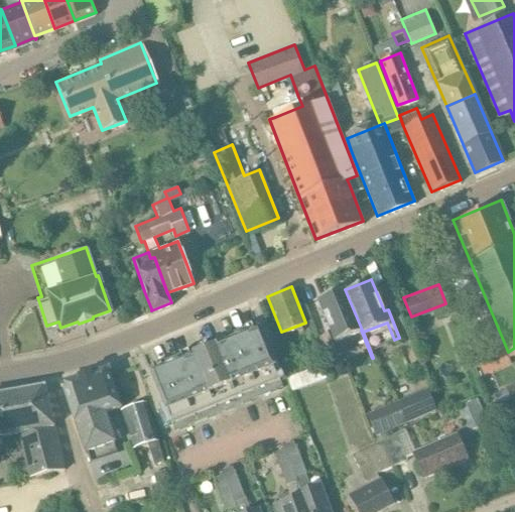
[(345,289),(346,289),(344,286),(317,297),(330,327),(326,328),(336,353),(341,351),(337,340),(361,330),(362,330),(345,289)]
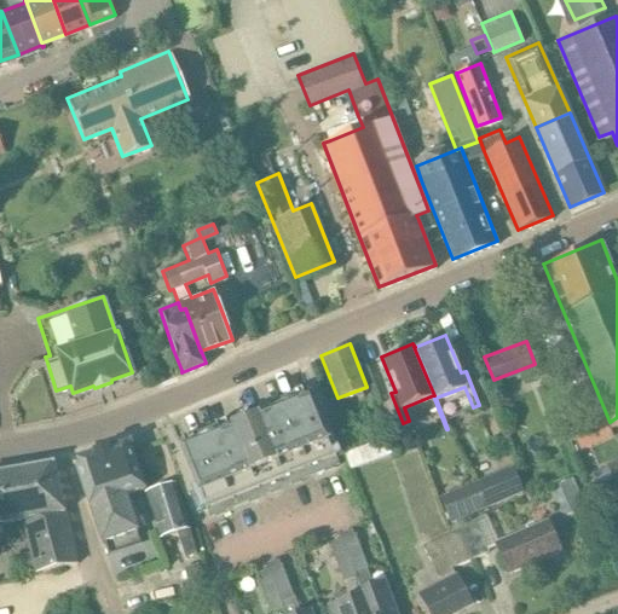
[(311,393),(284,403),(310,464),(335,455),(311,393)]
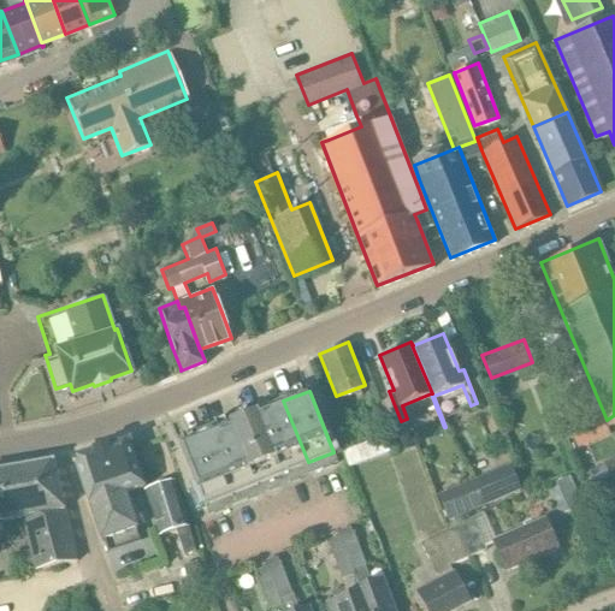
[(308,462),(283,401),(258,411),(283,473),(308,462)]
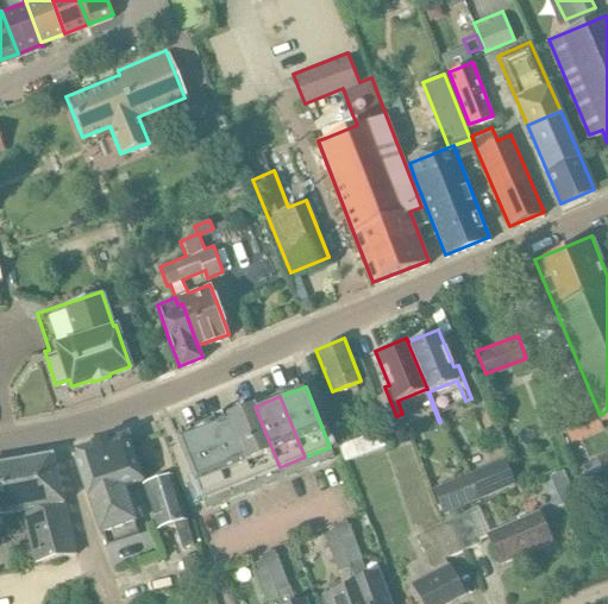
[(255,407),(229,417),(254,478),(280,467),(255,407)]
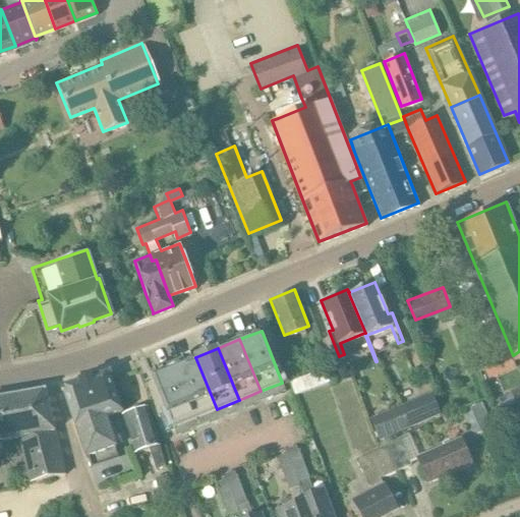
[(217,409),(195,357),(174,366),(195,418),(217,409)]
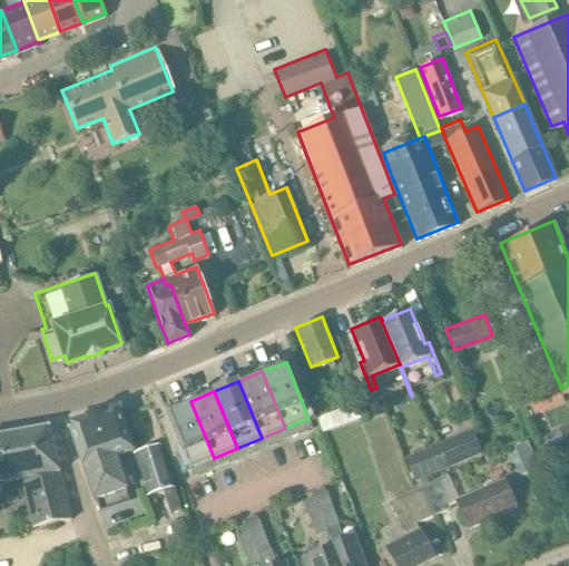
[(526,393),(510,398),(512,407),(528,401),(526,393)]
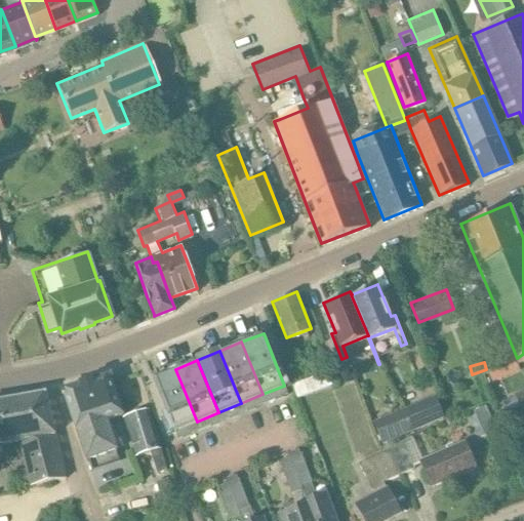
[(297,395),(334,382),(330,367),(292,381),(297,395)]
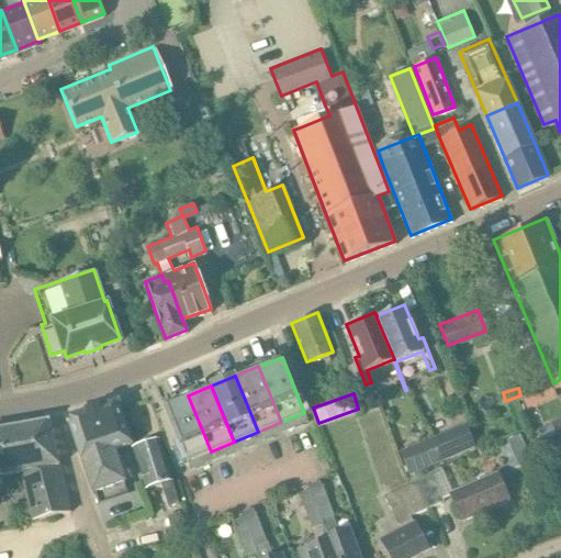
[(164,404),(165,405),(187,460),(211,452),(188,395),(164,404)]
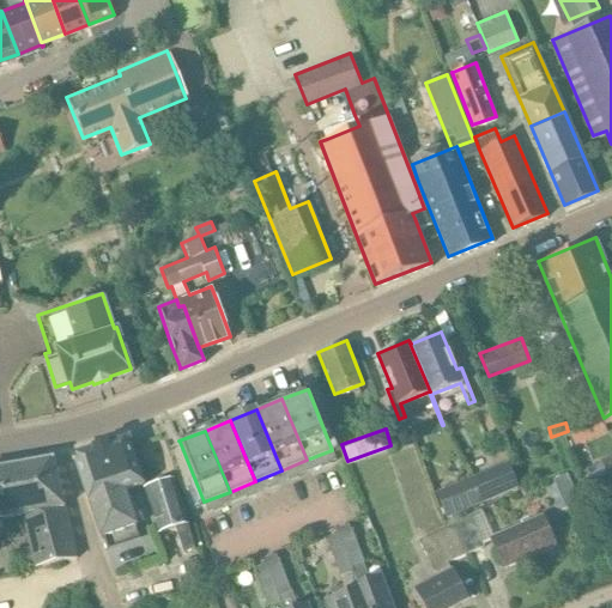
[(72,454),(86,494),(143,475),(129,435),(72,454)]
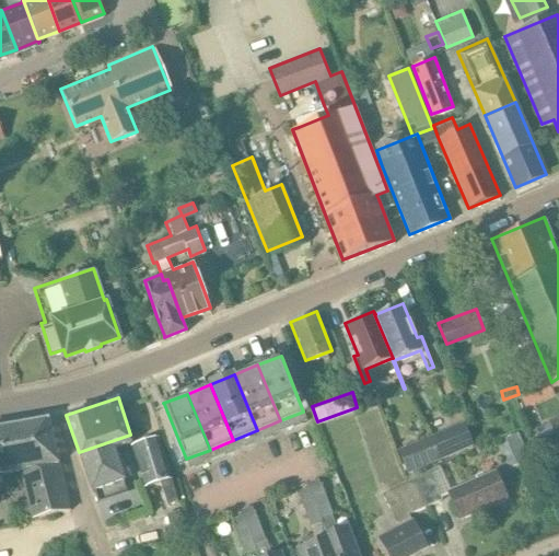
[(33,516),(48,512),(69,508),(48,418),(0,426),(0,472),(21,468),(28,499),(11,502),(15,519),(33,514),(33,516)]
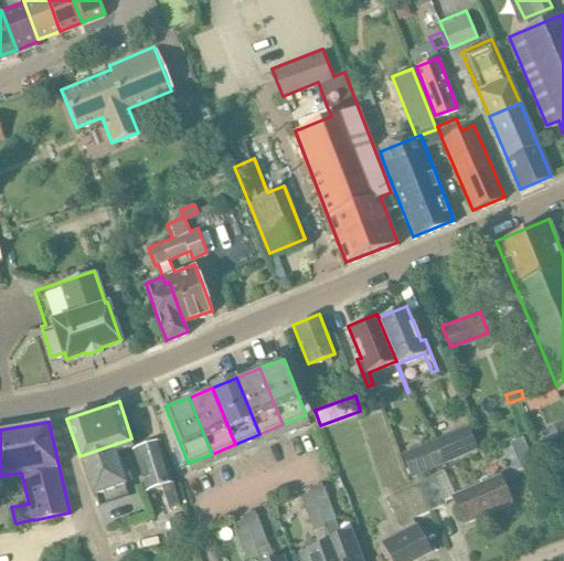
[(467,424),(435,438),(444,459),(476,446),(467,424)]
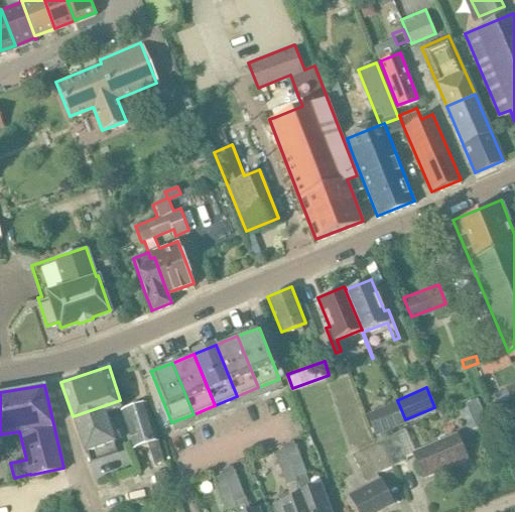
[(478,398),(461,405),(468,420),(485,413),(478,398)]
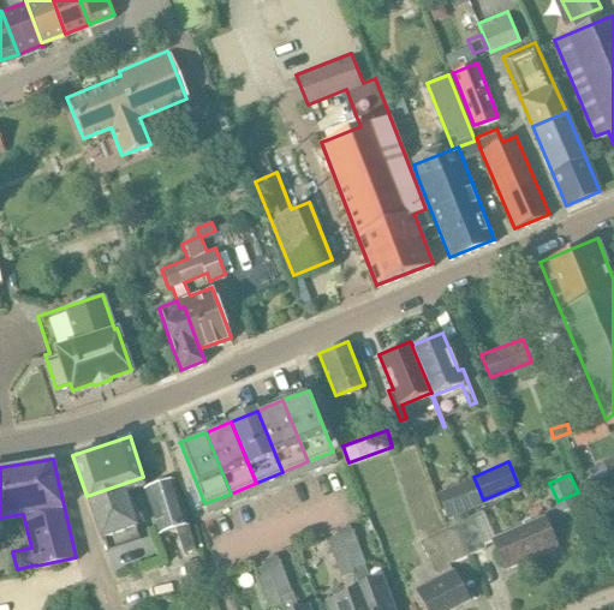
[(145,483),(143,477),(87,496),(101,537),(137,525),(126,490),(145,483)]
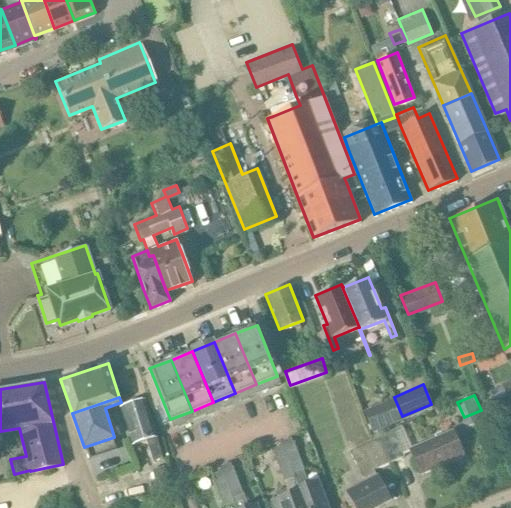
[(373,429),(402,416),(394,397),(364,410),(373,429)]
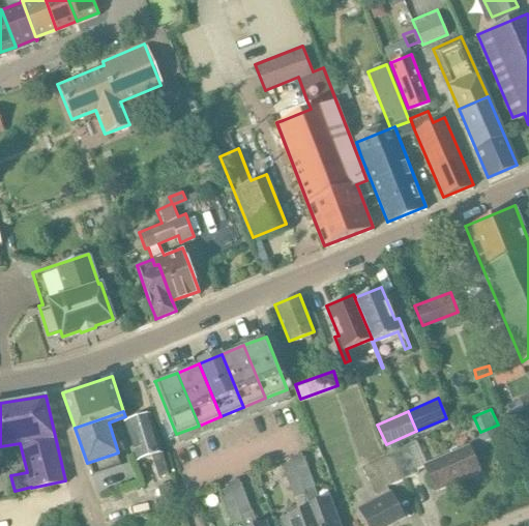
[(151,454),(158,475),(168,472),(149,412),(125,419),(138,458),(151,454)]
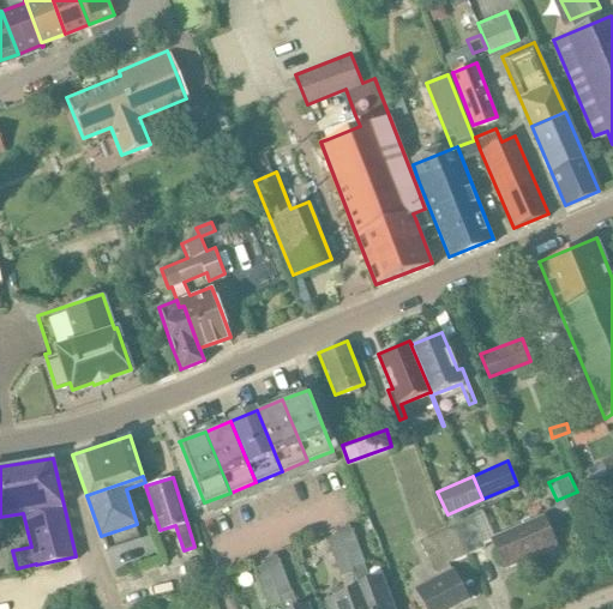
[(472,514),(454,522),(467,552),(485,543),(472,514)]
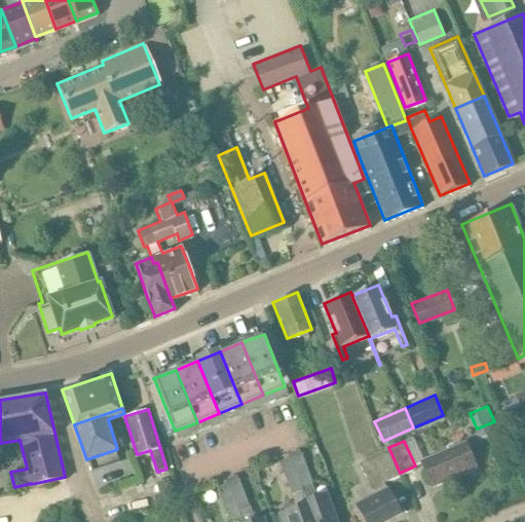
[(476,465),(467,447),(464,441),(421,459),(432,485),(476,465)]
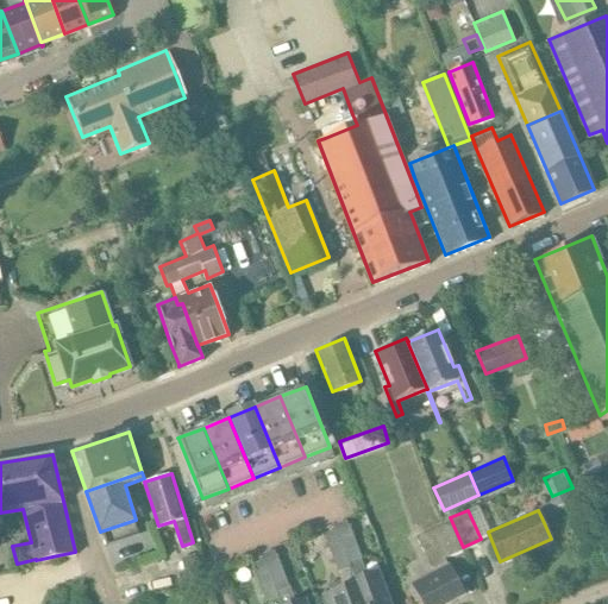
[(463,547),(450,517),(415,533),(436,571),(413,582),(424,603),(436,603),(463,590),(444,555),(463,547)]
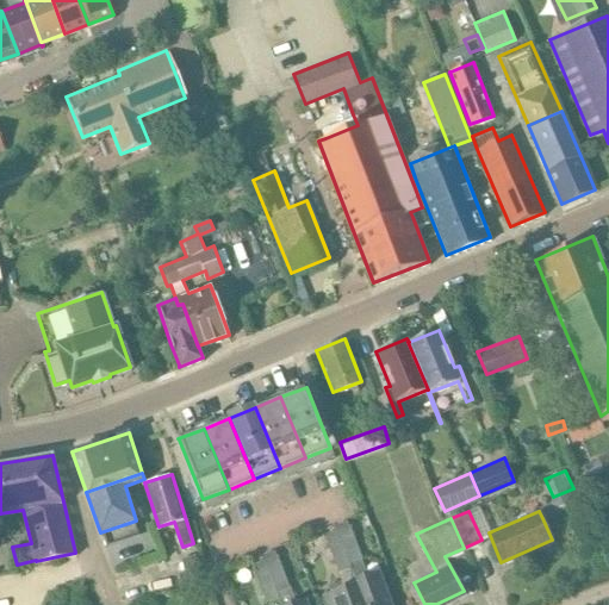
[(355,580),(356,584),(356,582),(365,604),(391,604),(391,603),(379,571),(368,574),(349,523),(336,528),(337,532),(350,566),(356,579),(355,580)]
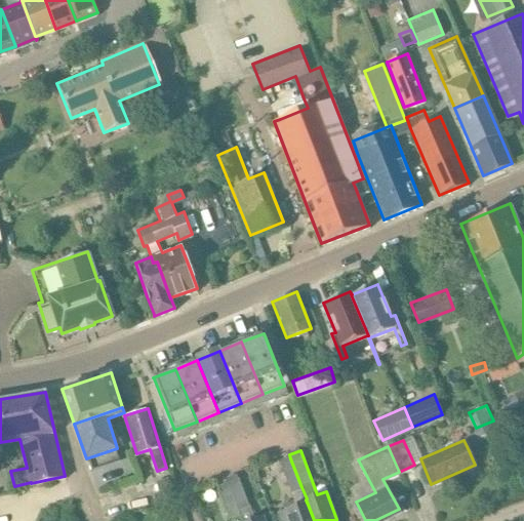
[(281,463),(280,463),(287,482),(290,491),(301,487),(290,458),(281,463)]
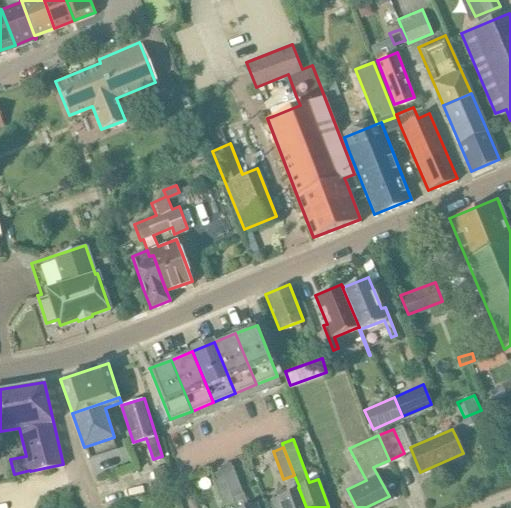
[(258,507),(256,502),(248,505),(232,464),(221,468),(223,472),(233,499),(236,507),(258,507)]
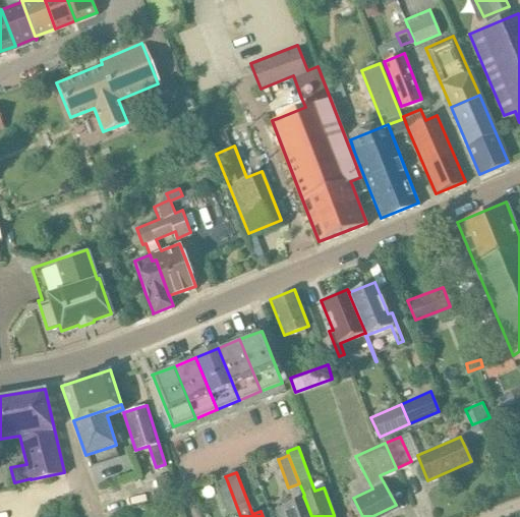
[(166,473),(154,477),(160,493),(172,490),(166,473)]
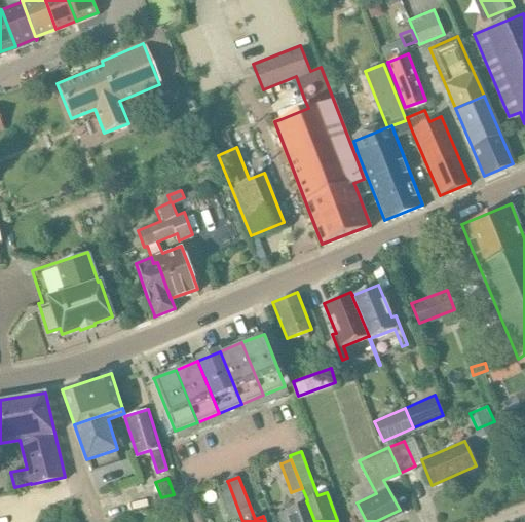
[(229,485),(218,489),(229,518),(239,513),(229,485)]
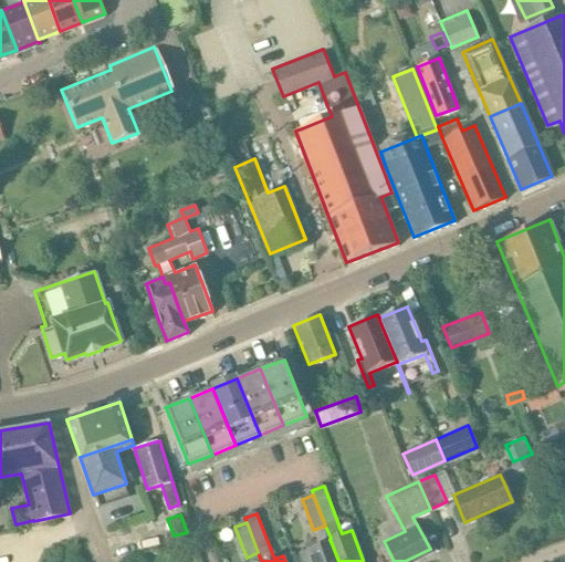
[(338,561),(331,541),(331,542),(301,553),(304,561),(338,561)]
